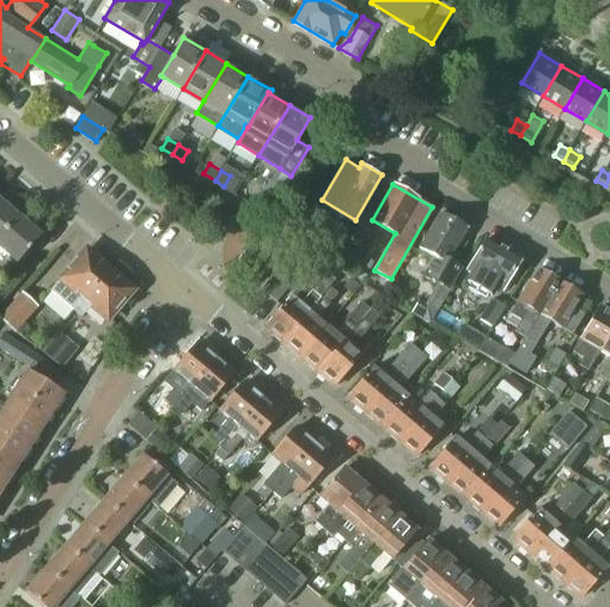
[(0,232),(18,210),(0,195),(0,232)]
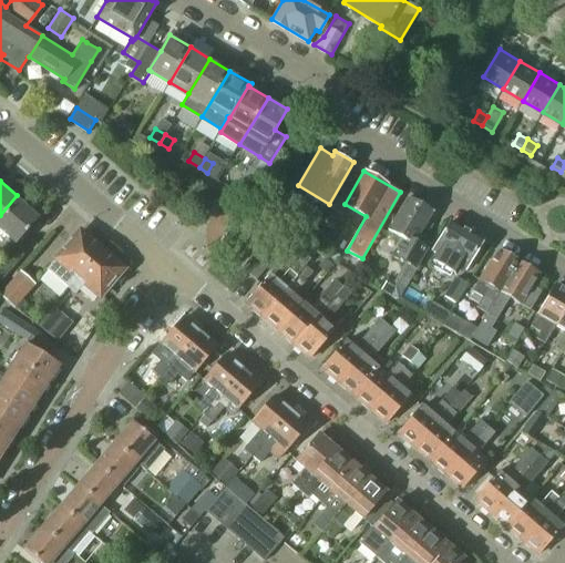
[(17,195),(0,215),(0,223),(19,238),(39,215),(17,195)]
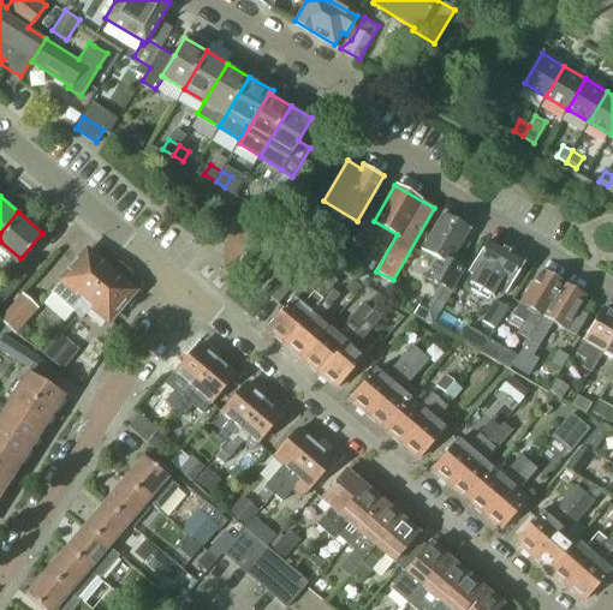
[(441,211),(421,249),(436,257),(427,275),(441,283),(432,298),(444,305),(453,289),(450,288),(463,267),(468,258),(456,251),(469,228),(441,211)]
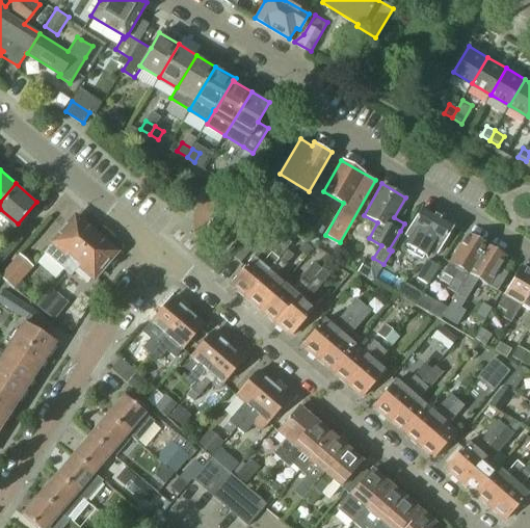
[(267,213),(288,225),(296,211),(275,199),(267,213)]
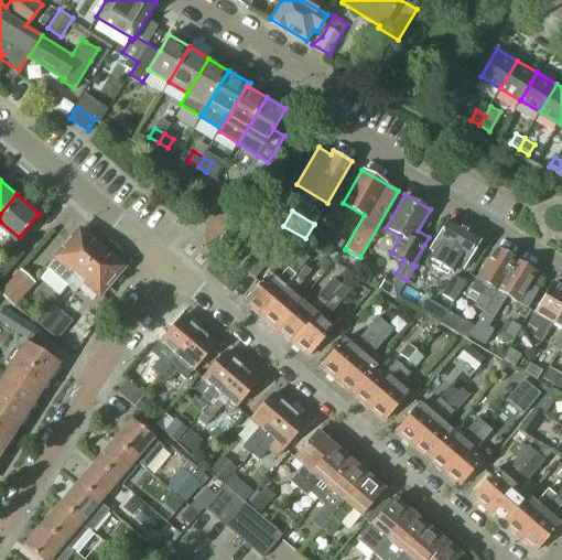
[(435,251),(430,260),(452,273),(457,264),(463,267),(479,238),(447,219),(431,249),(435,251)]
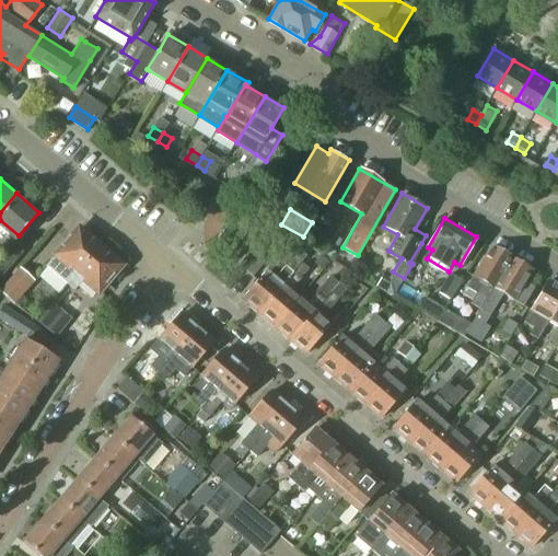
[(48,262),(69,280),(101,243),(80,226),(48,262)]
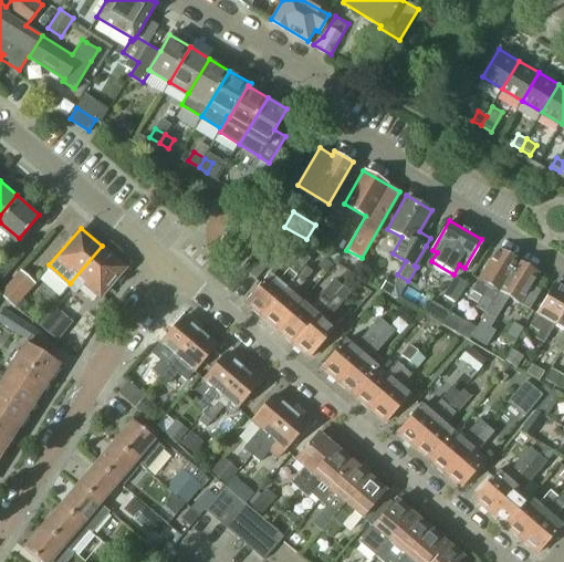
[(246,302),(261,314),(298,274),(296,273),(302,267),(301,266),(310,256),(294,241),(285,252),(294,261),(289,267),(291,268),(280,280),(271,272),(246,302)]
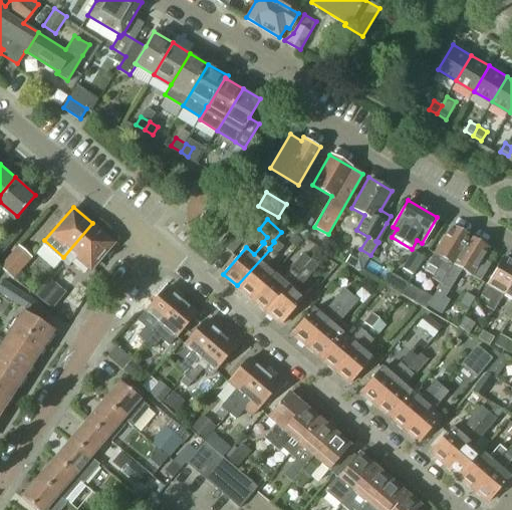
[(92,223),(63,257),(70,263),(78,254),(92,265),(113,241),(92,223)]
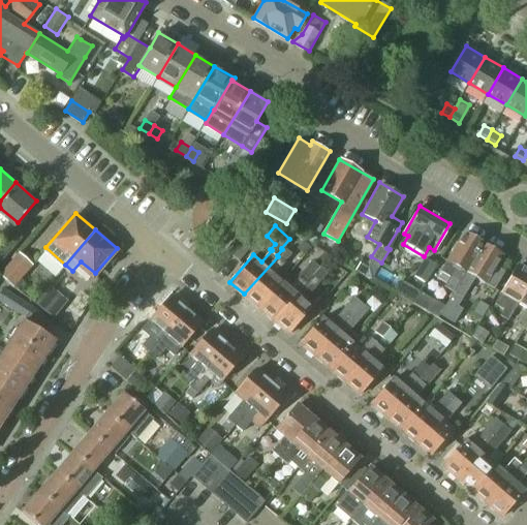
[(483,242),(464,232),(442,269),(453,275),(446,285),(455,290),(483,242)]
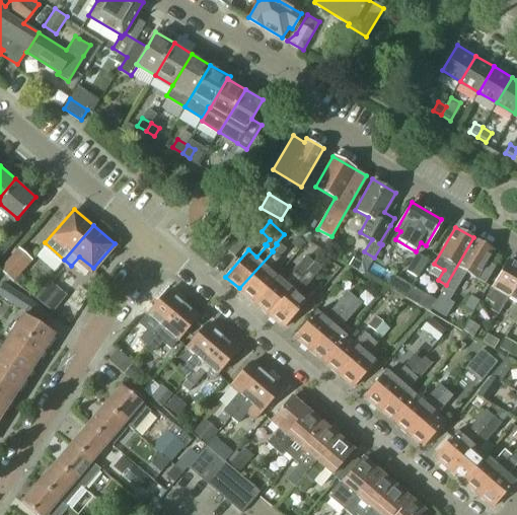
[(299,234),(292,241),(299,247),(306,240),(299,234)]
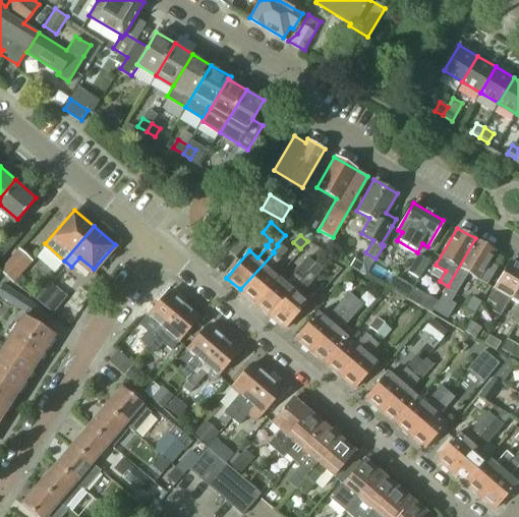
[(495,249),(475,238),(448,286),(449,286),(436,308),(450,317),(457,303),(453,300),(469,272),(487,282),(498,265),(488,260),(495,249)]
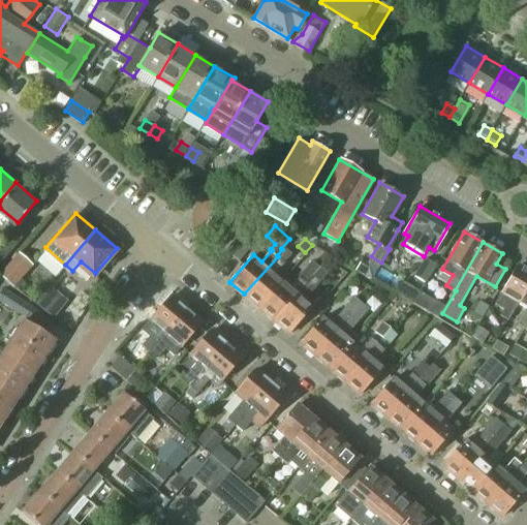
[(22,249),(2,271),(16,283),(34,261),(22,249)]
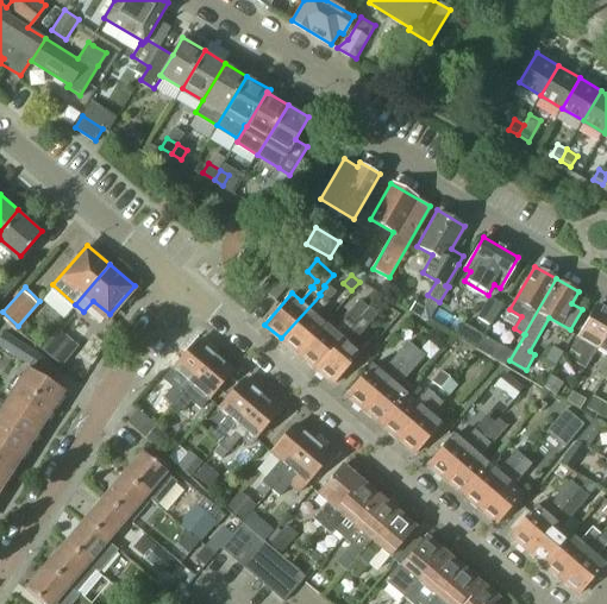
[(281,338),(299,352),(325,322),(317,315),(329,302),(326,301),(331,295),(325,289),(320,295),(281,338)]
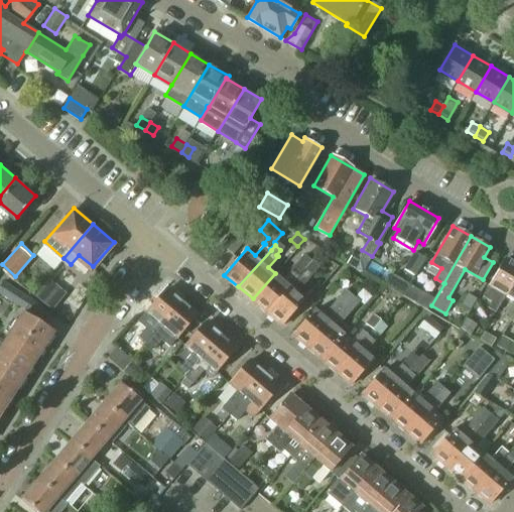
[(414,249),(404,266),(416,273),(426,256),(414,249)]
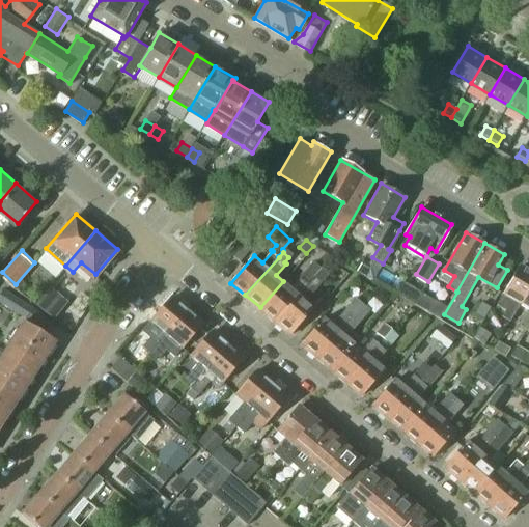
[(283,281),(260,307),(275,321),(308,282),(314,276),(323,267),(314,260),(301,276),(302,277),(291,288),(283,281)]
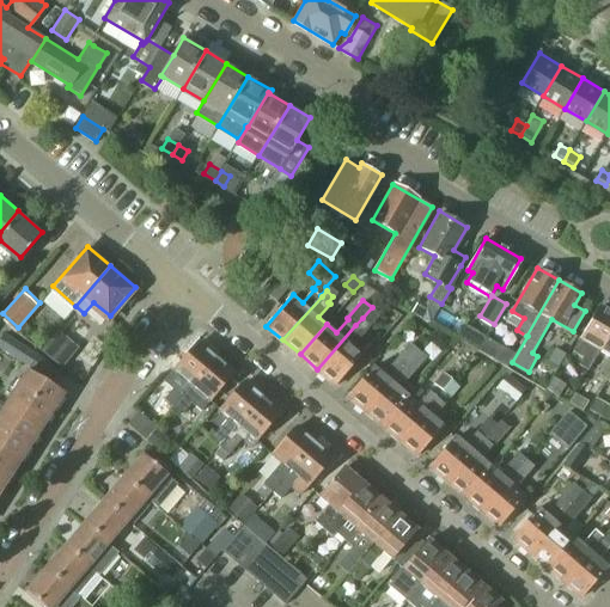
[(581,338),(574,349),(584,355),(579,361),(590,367),(601,349),(609,331),(609,308),(602,304),(581,338)]
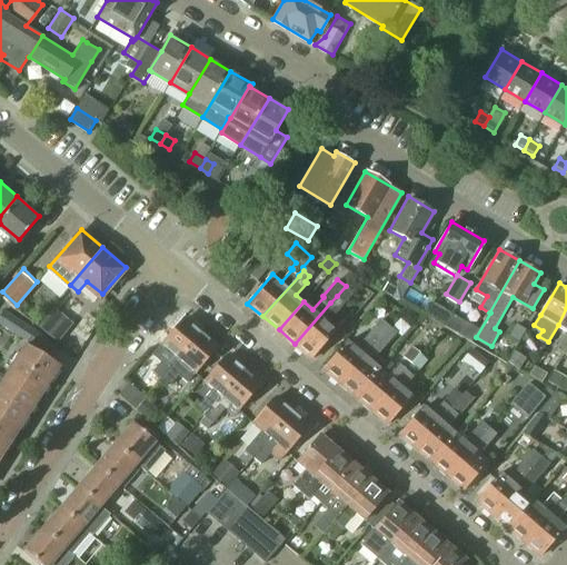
[(354,293),(346,286),(295,344),(312,358),(337,330),(329,323),(339,310),(354,293)]
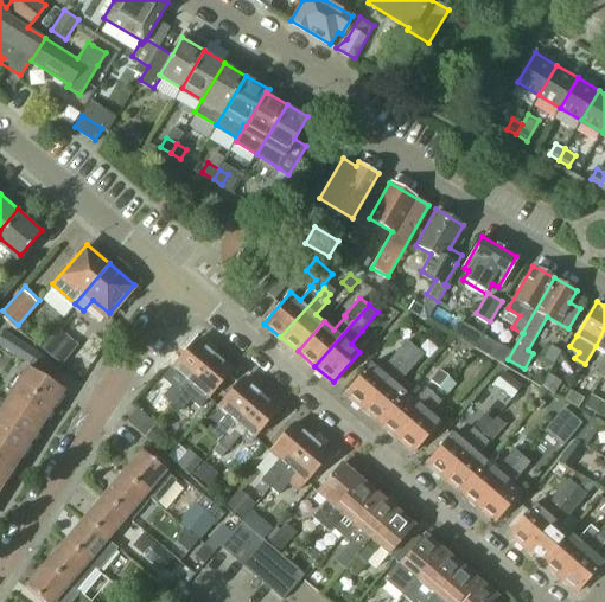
[(59,321),(43,343),(63,359),(80,339),(59,321)]
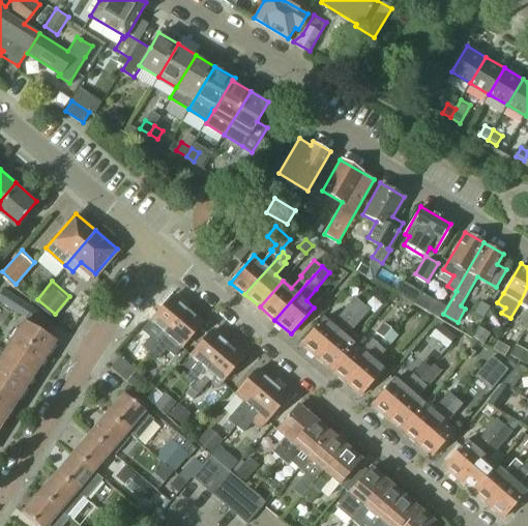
[(25,319),(45,331),(52,319),(35,305),(5,286),(0,294),(0,298),(27,316),(25,319)]
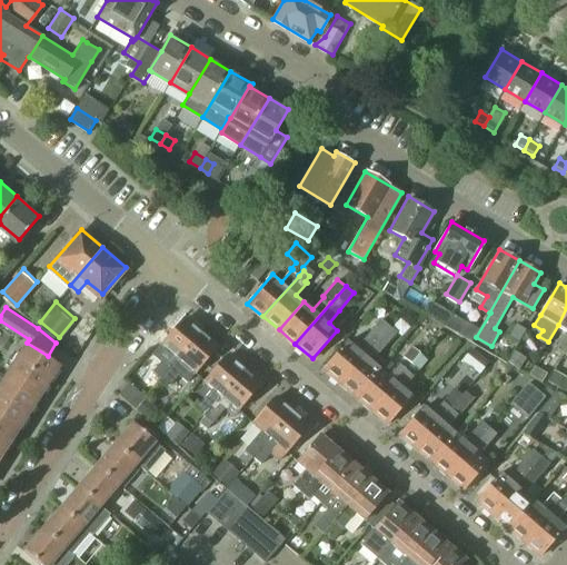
[(556,347),(564,352),(566,347),(566,308),(558,325),(566,330),(556,347)]
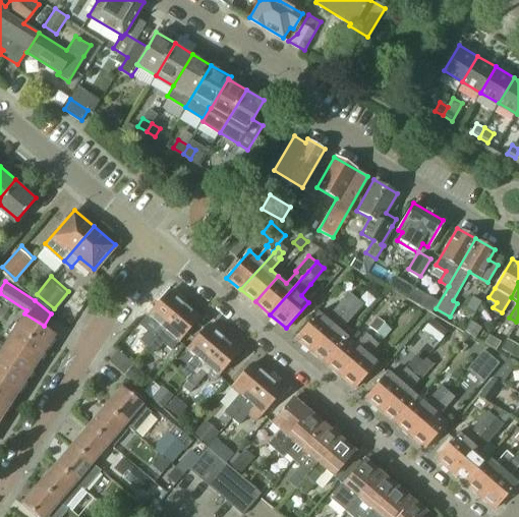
[(413,285),(408,295),(421,303),(427,293),(413,285)]
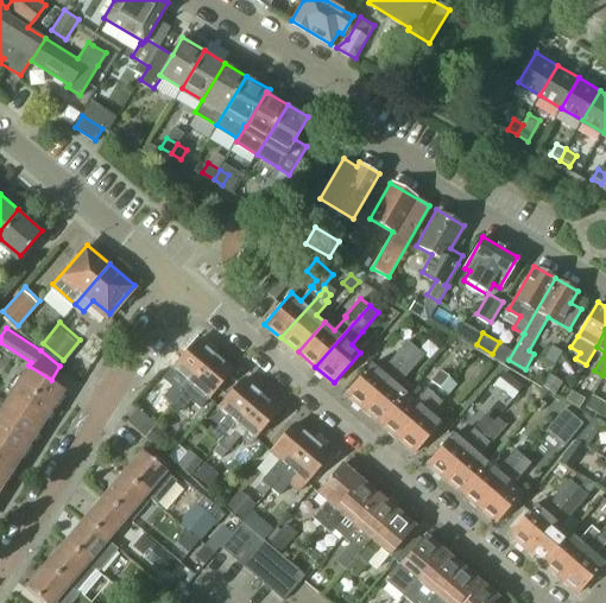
[(175,400),(216,353),(199,337),(174,365),(183,374),(166,393),(175,400)]
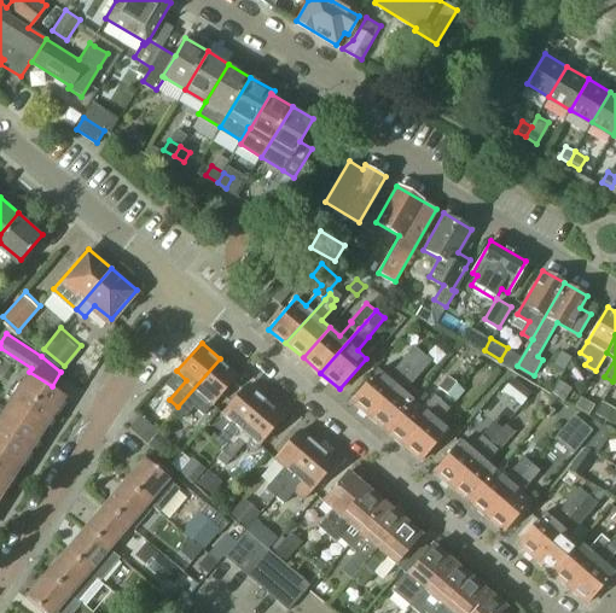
[(368,415),(423,351),(416,344),(388,377),(378,368),(352,400),(368,415)]
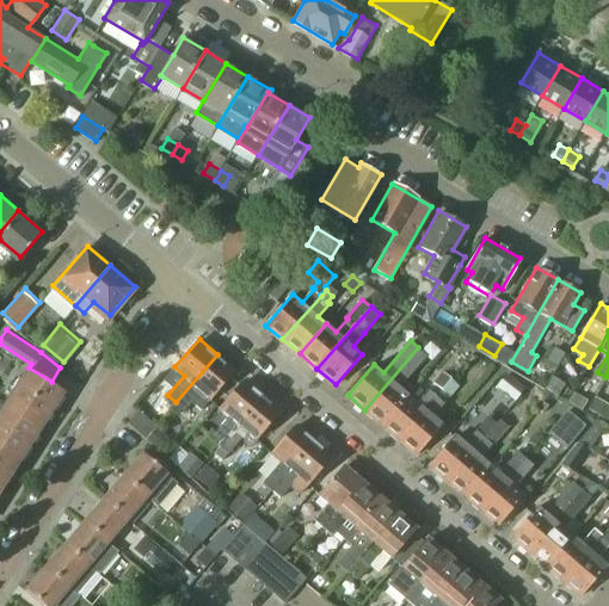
[(555,345),(547,358),(558,364),(566,351),(555,345)]
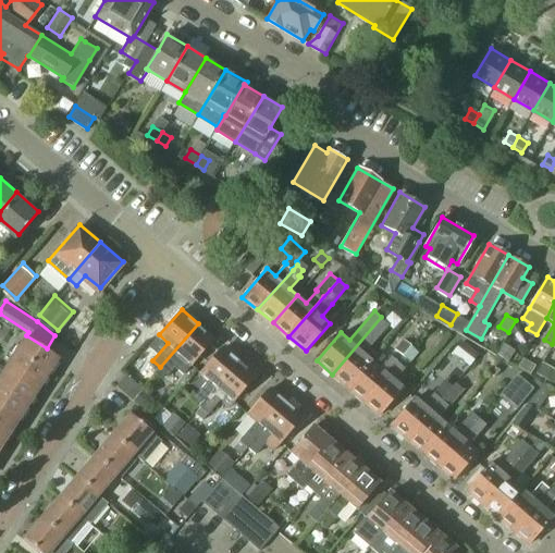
[(332,375),(348,388),(372,359),(365,353),(390,323),(381,317),(332,375)]
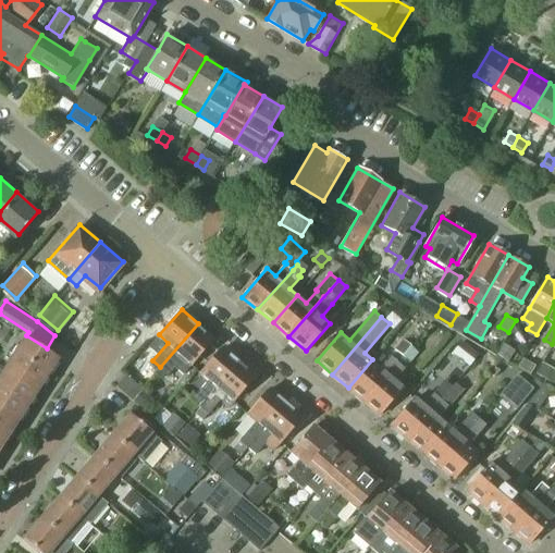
[(167,373),(175,365),(184,372),(214,338),(198,323),(160,367),(167,373)]
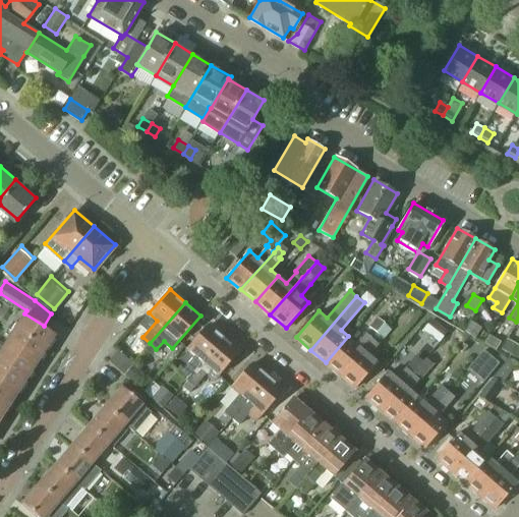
[(44,326),(24,313),(0,351),(0,379),(18,390),(55,333),(44,326)]
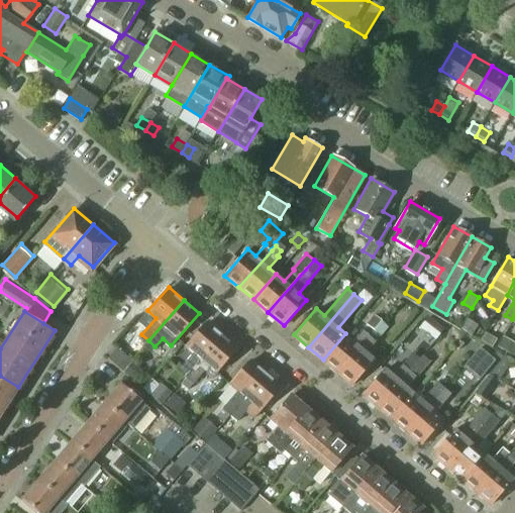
[(375,328),(383,319),(376,313),(369,322),(374,327),(375,328)]
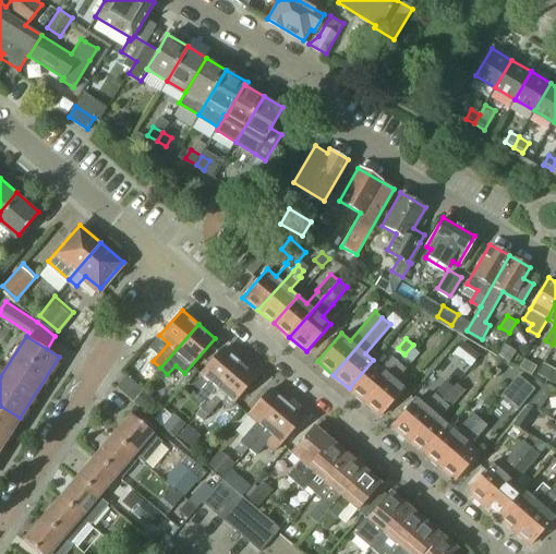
[(462,340),(452,352),(470,365),(479,353),(462,340)]
